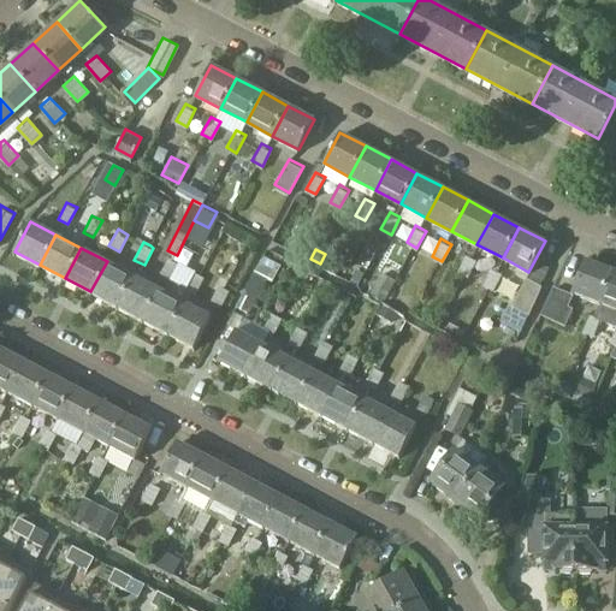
[(467,253),(457,270),(467,274),(477,257),(467,253)]
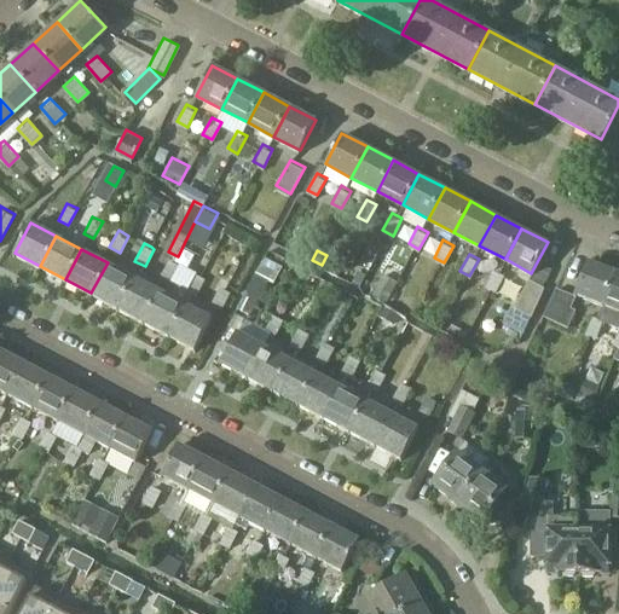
[(169,258),(161,274),(171,279),(179,262),(169,258)]
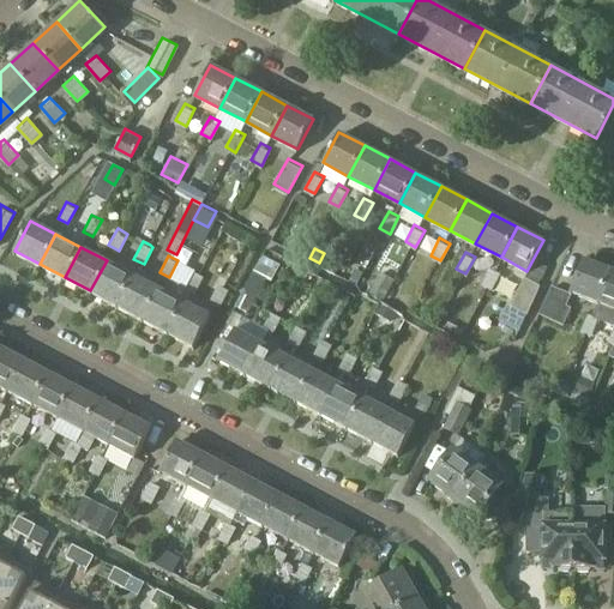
[(132,273),(107,260),(90,290),(116,303),(132,273)]
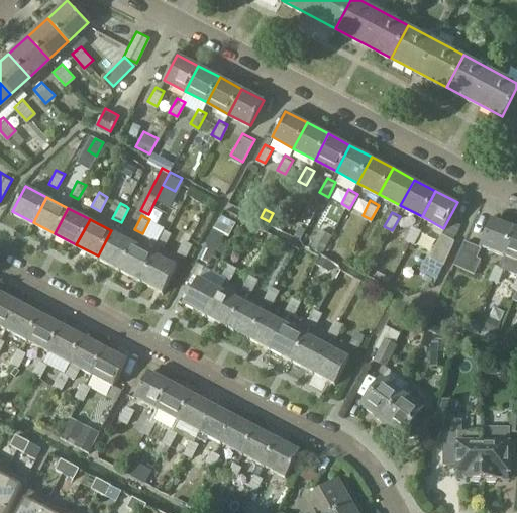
[(505,253),(515,228),(491,219),(481,244),(505,253)]
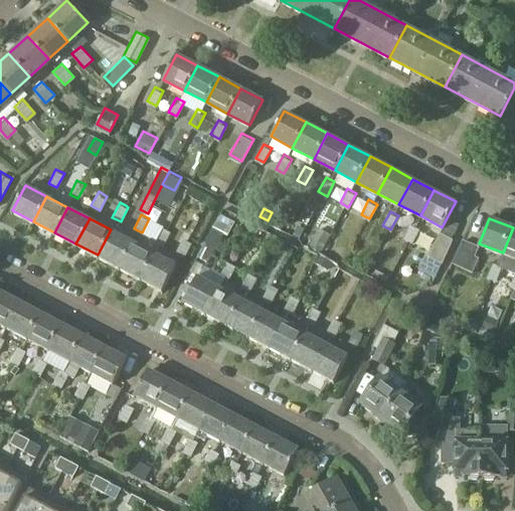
[(411,222),(403,236),(411,241),(419,226),(411,222)]
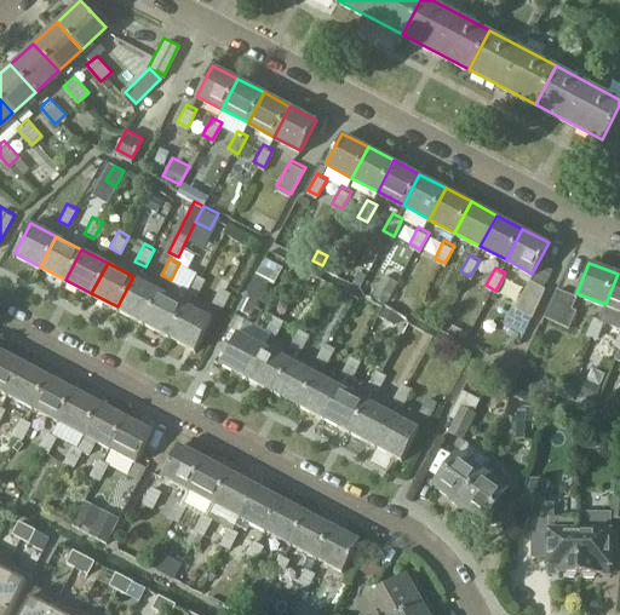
[(159,291),(143,321),(168,334),(184,304),(191,291),(196,293),(206,276),(195,271),(187,288),(179,285),(177,286),(171,297),(159,291)]
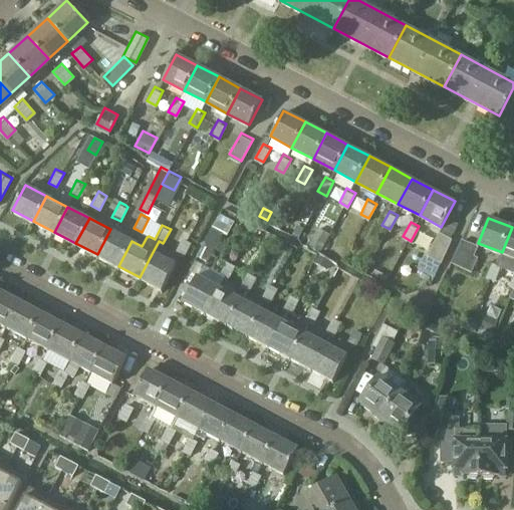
[(198,255),(208,260),(223,231),(212,226),(198,255)]
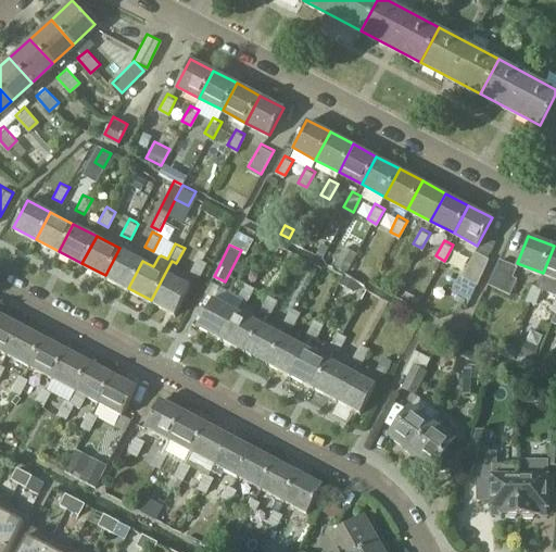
[(335,263),(348,271),(357,251),(344,245),(335,263)]
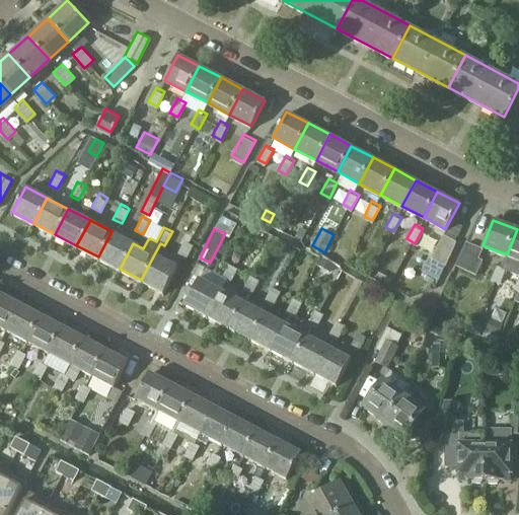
[(518,229),(517,229),(507,254),(518,259),(518,229)]
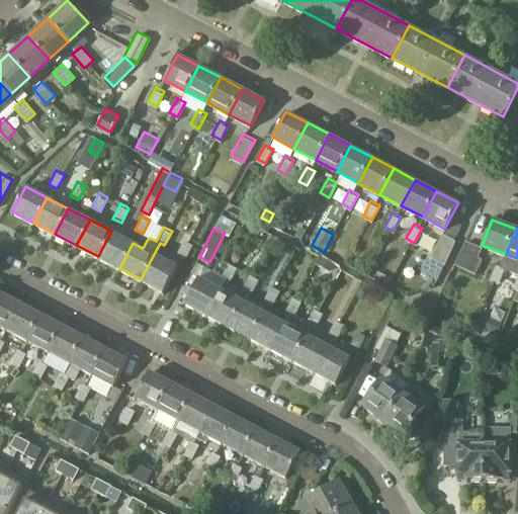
[(133,243),(111,231),(98,256),(119,268),(133,243)]
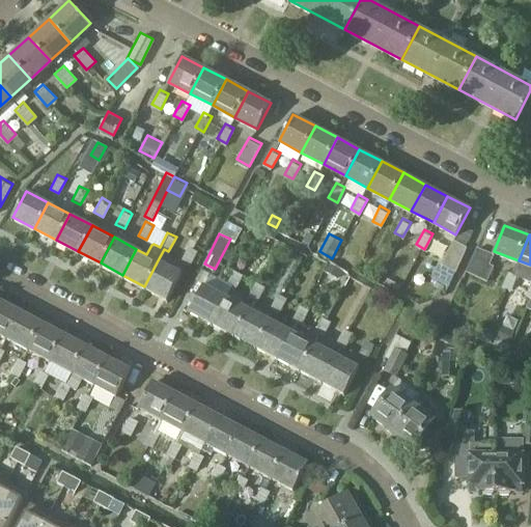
[(454,275),(469,246),(454,239),(440,268),(454,275)]
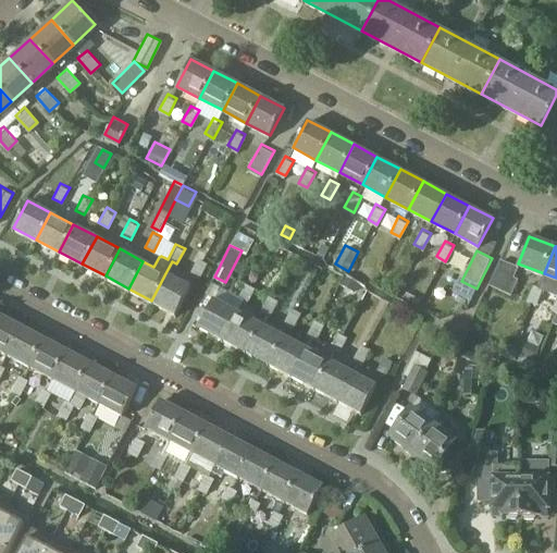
[(198,256),(190,271),(199,275),(208,260),(198,256)]
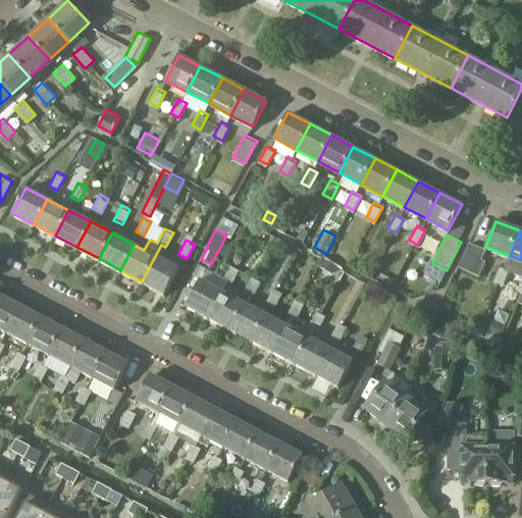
[(484,258),(488,248),(471,241),(461,265),(481,275),(488,260),(484,258)]
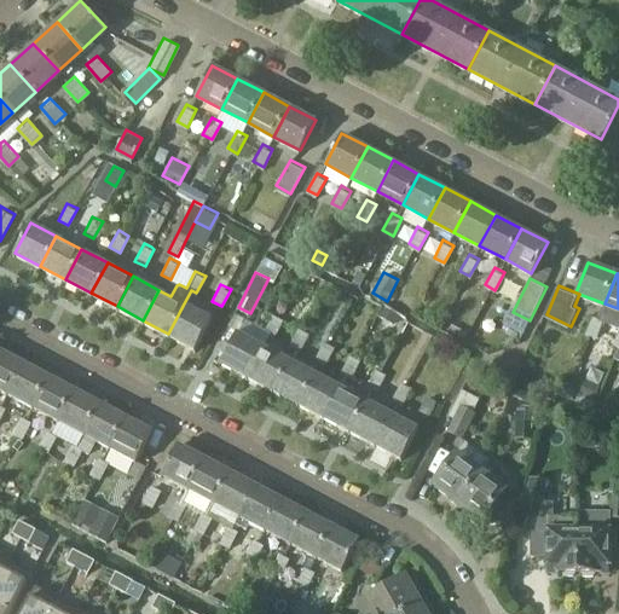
[(184,303),(168,334),(196,348),(213,318),(184,303)]
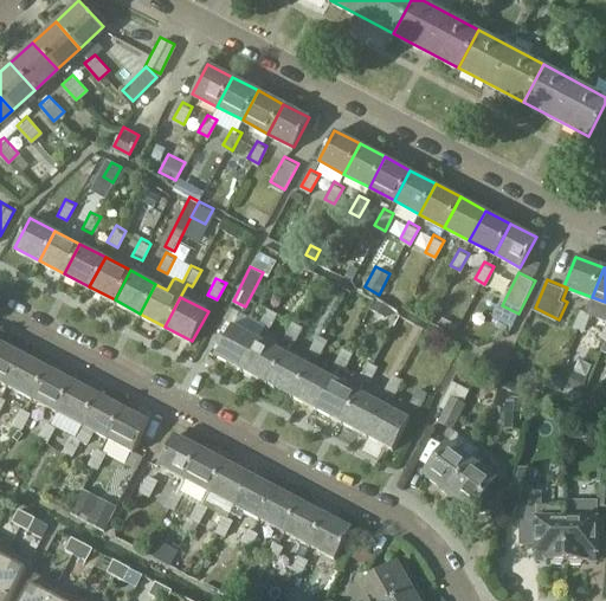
[(375,298),(372,307),(385,315),(389,305),(375,298)]
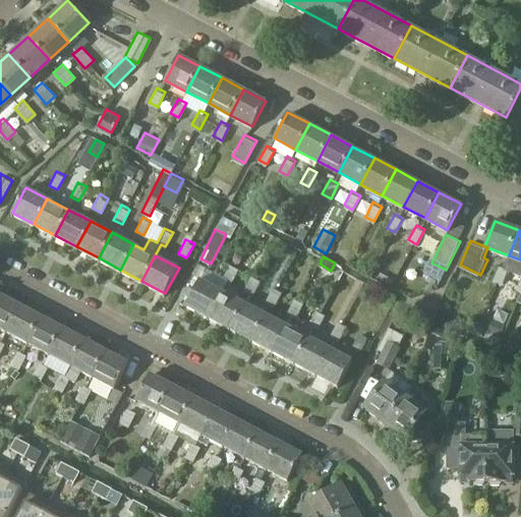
[(231,263),(224,278),(232,282),(239,268),(231,263)]
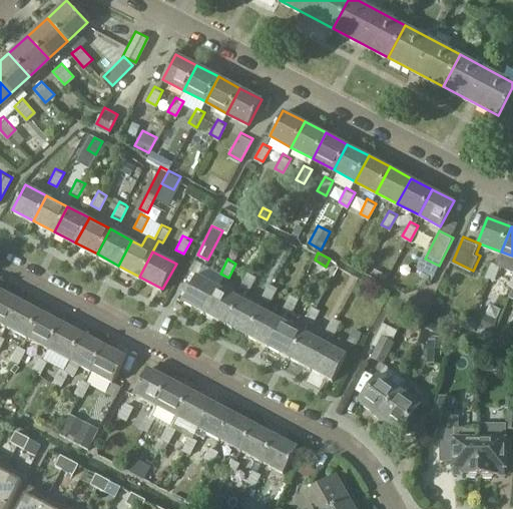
[(495,280),(501,265),(492,261),(486,276),(495,280)]
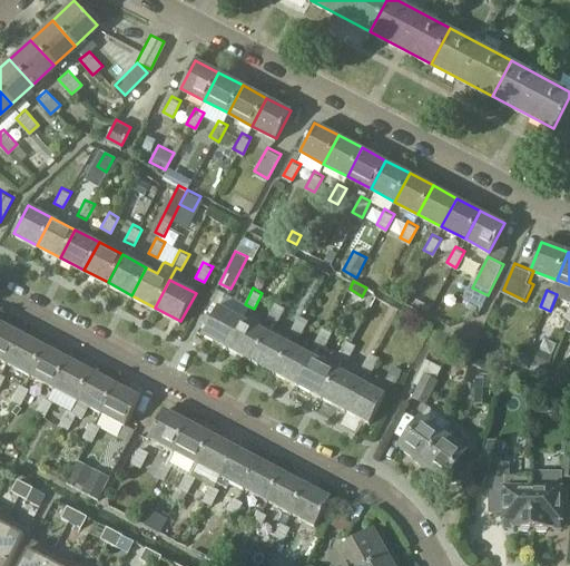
[(430,306),(423,303),(423,301),(415,298),(412,305),(426,313),(430,306)]
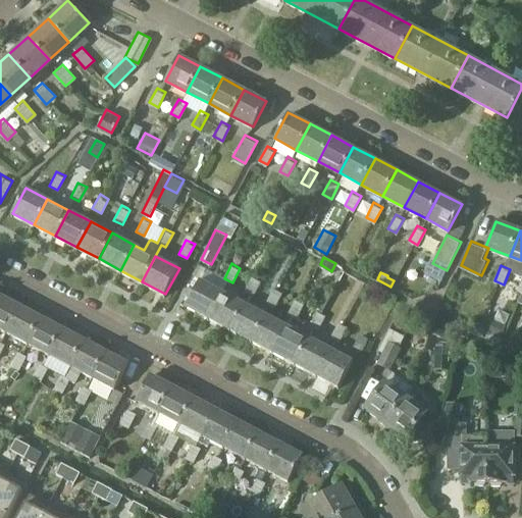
[(261,279),(253,275),(246,290),(254,294),(261,279)]
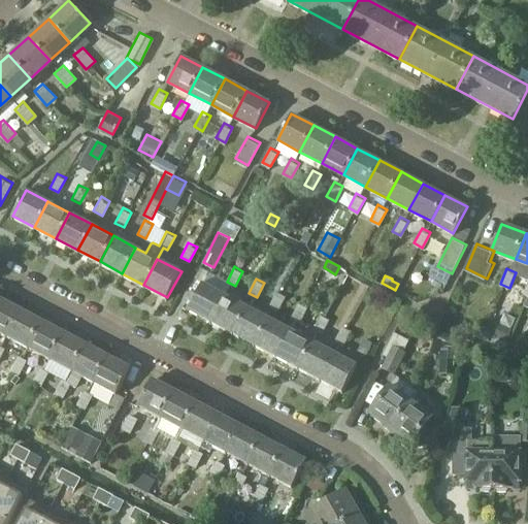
[(211,321),(225,295),(203,283),(190,308),(211,321)]
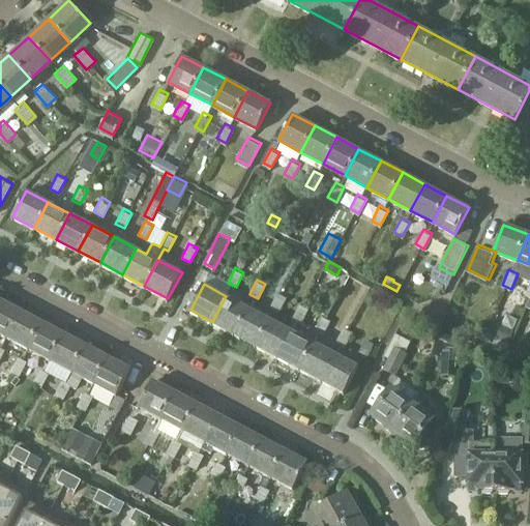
[(278,291),(271,305),(280,311),(288,295),(278,291)]
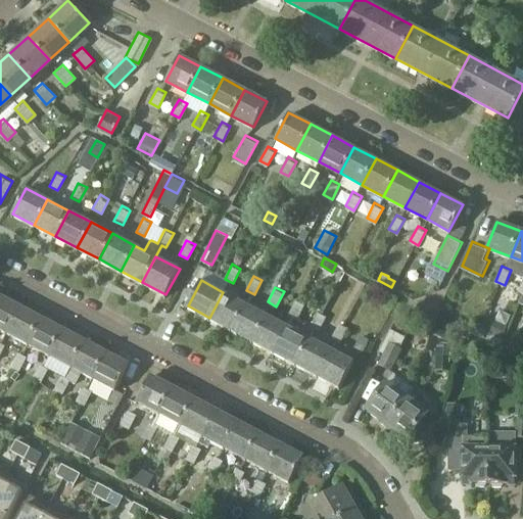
[(328,291),(319,311),(311,325),(320,329),(327,315),(323,313),(332,293),(328,291)]
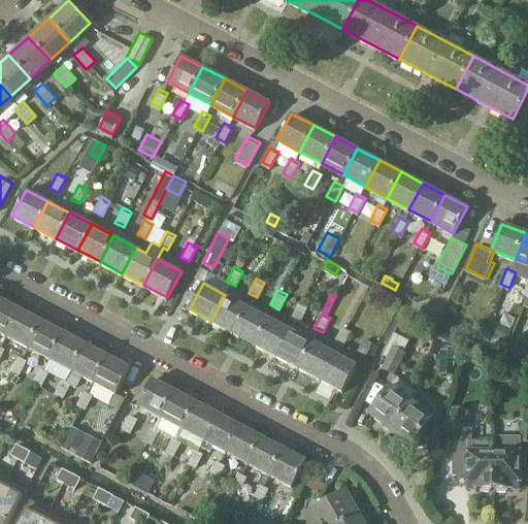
[(225,295),(211,321),(233,332),(246,306),(225,295)]
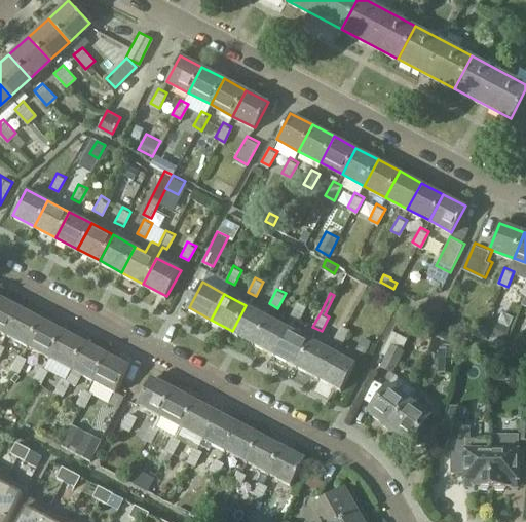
[(0,295),(0,329),(6,333),(21,306),(0,295)]
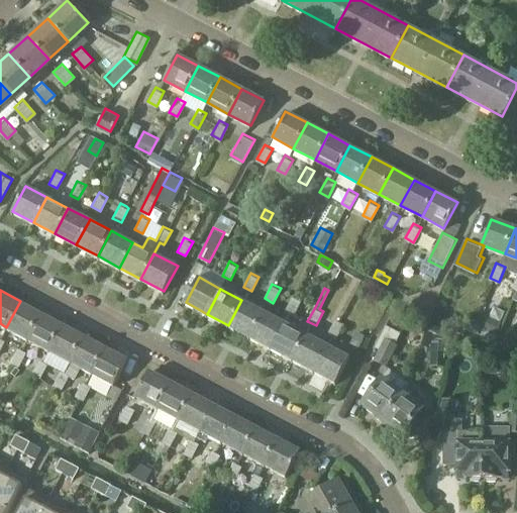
[(302,300),(297,297),(294,295),(286,309),(294,314),(302,300)]
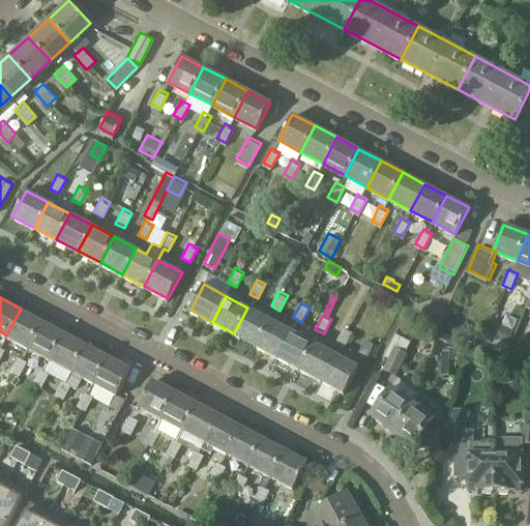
[(247,308),(234,333),(256,345),(269,319),(247,308)]
